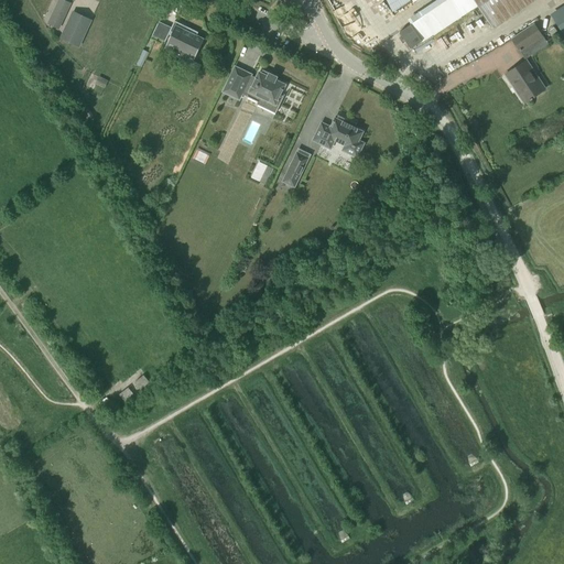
[(57,0),(46,24),(58,31),(71,3),(63,0),(57,0)]
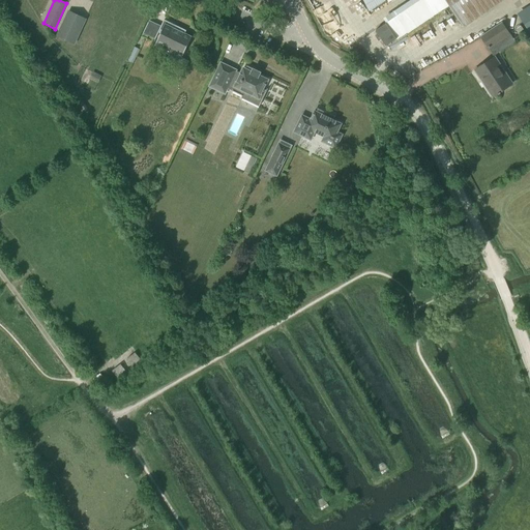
[(365,0),(373,12),(392,1),(391,0),(365,0)]
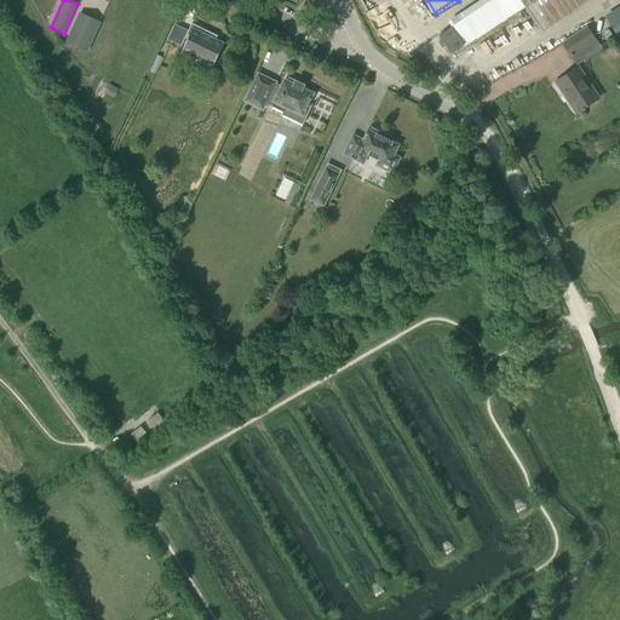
[(521,0),(541,33),(590,0),(521,0)]
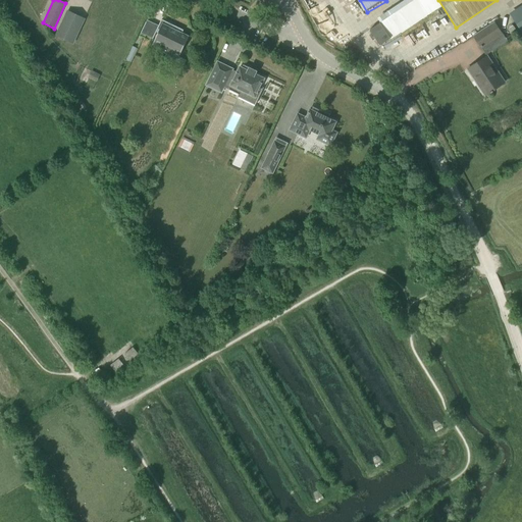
[(56,36),(72,43),(84,19),(67,11),(56,36)]
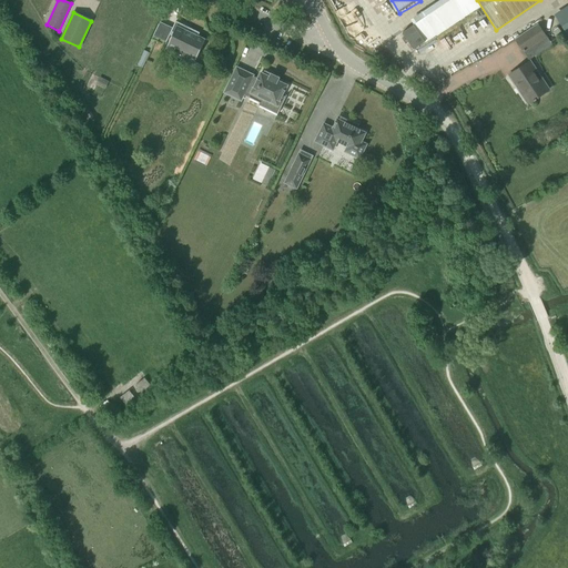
[(168,46),(174,49),(172,54),(186,60),(189,56),(195,60),(206,39),(199,34),(200,32),(176,20),(169,36),(170,36),(170,34),(172,36),(168,46)]
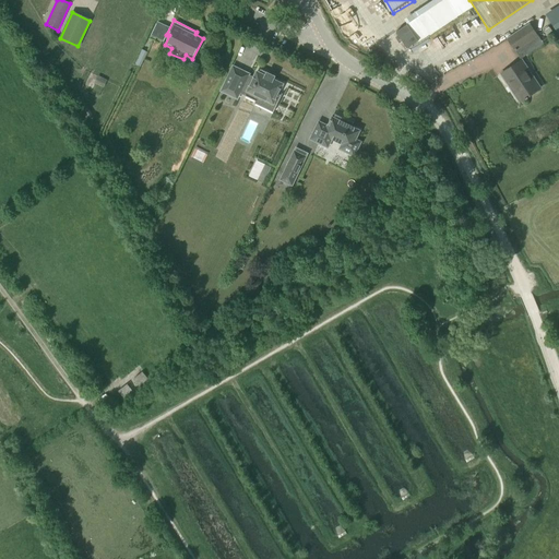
[(530,23),(506,38),(515,52),(538,37),(530,23)]
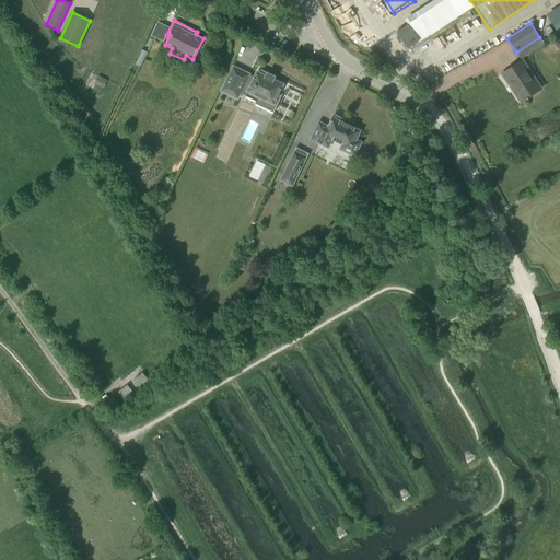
[(133,63),(141,67),(144,59),(138,56),(133,63)]
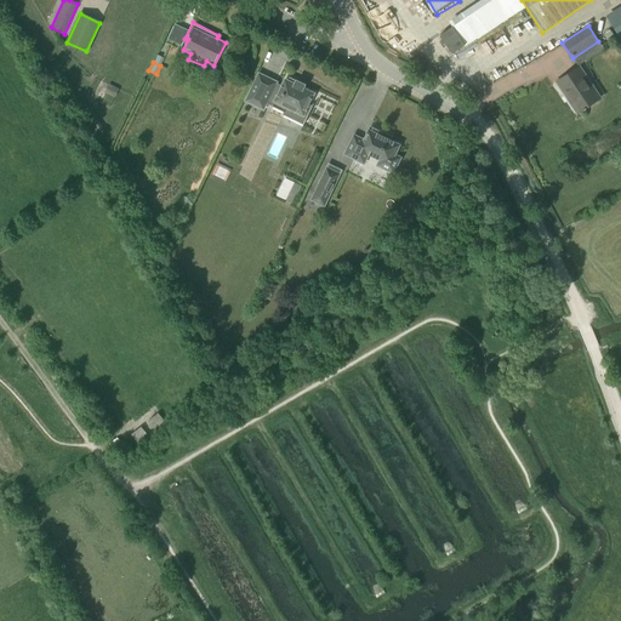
[(214,67),(209,73),(217,79),(222,72),(214,67)]
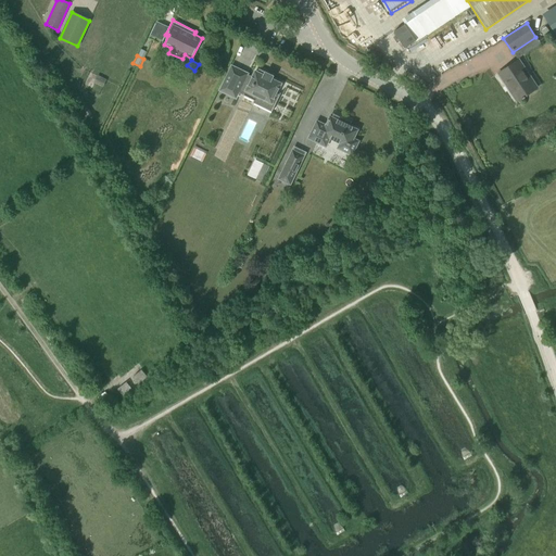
[(507,83),(519,100),(538,88),(519,60),(497,74),(505,84),(507,83)]
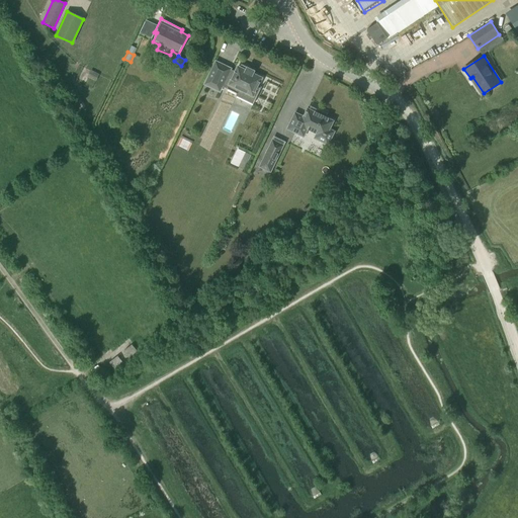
[(247,96),(255,100),(261,89),(257,87),(262,78),(253,74),(255,71),(241,64),(240,67),(238,67),(235,72),(230,70),(231,69),(216,62),(204,84),(220,91),(223,84),(228,87),(227,89),(237,93),(239,89),(248,93),(247,96)]
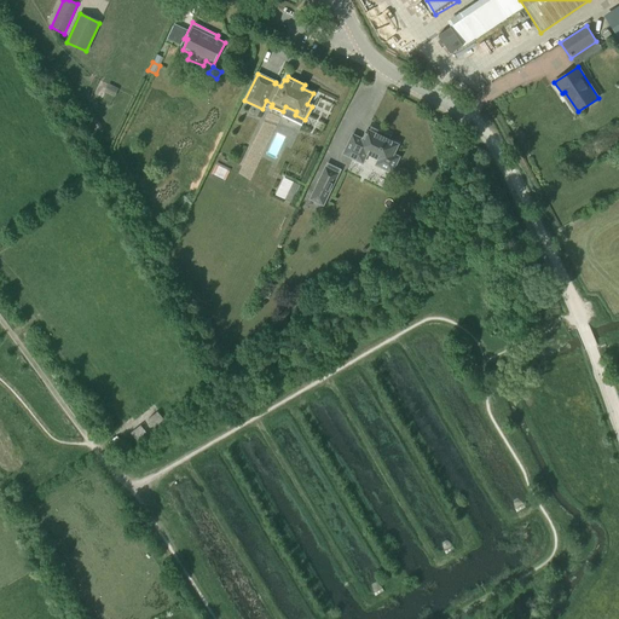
[(109,85),(105,92),(113,96),(116,88),(109,85)]
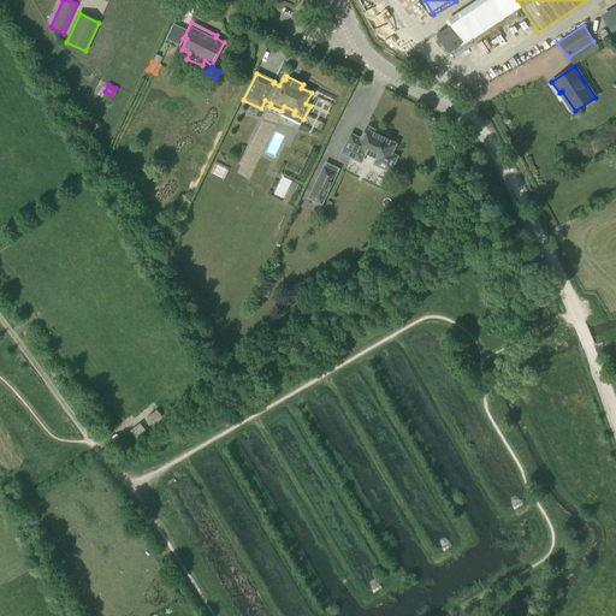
[(397,143),(388,140),(390,136),(368,126),(369,128),(367,130),(365,129),(360,138),(350,134),(341,154),(361,164),(366,153),(377,158),(374,164),(378,166),(390,172),(397,157),(392,154),(397,143)]
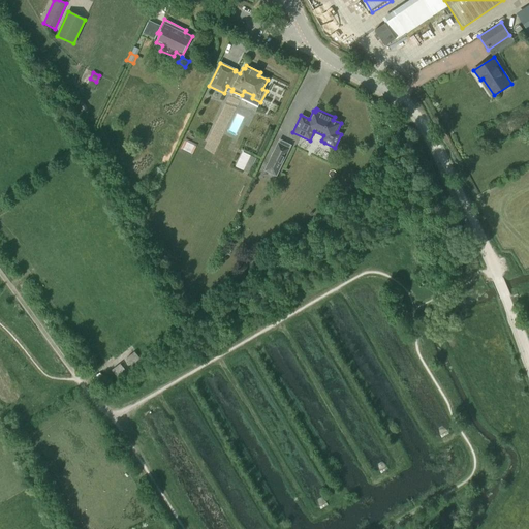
[(185,139),(181,148),(192,154),(196,146),(185,139)]
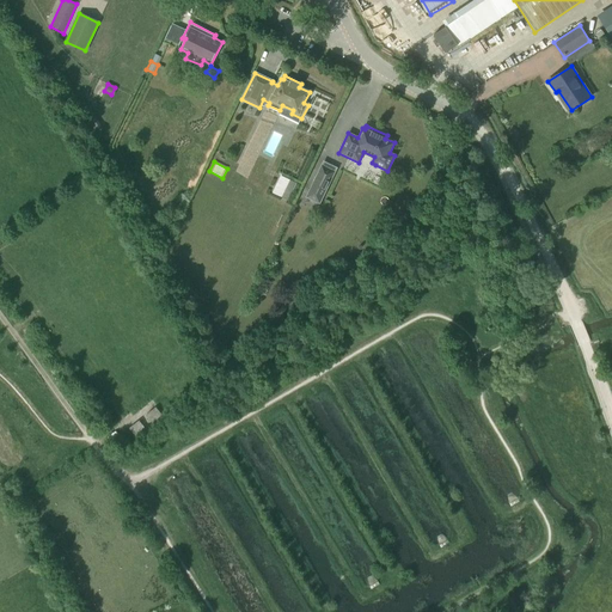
[(306,197),(319,203),(335,172),(322,165),(306,197)]
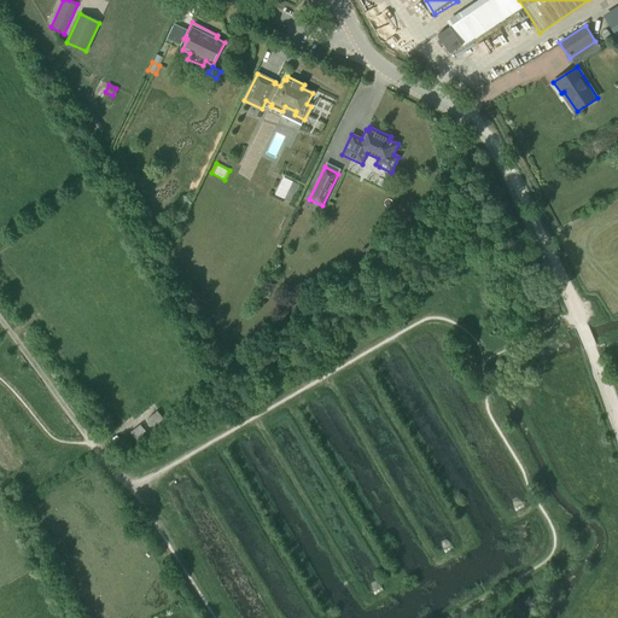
[(281,175),(272,194),(283,199),(292,181),(281,175)]
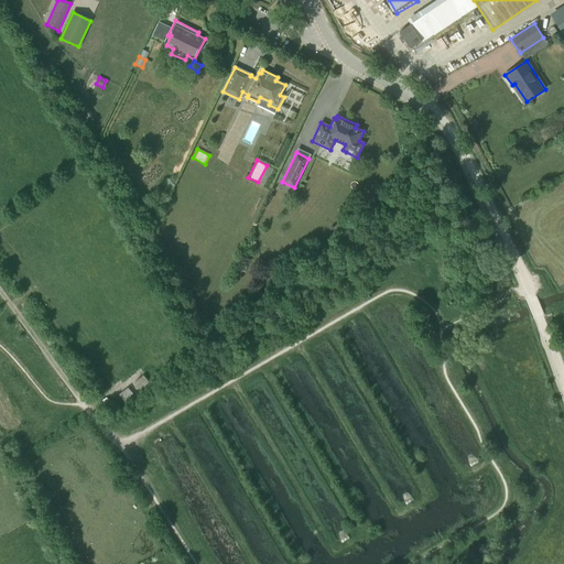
[(260,182),(267,184),(272,167),(266,165),(260,182)]
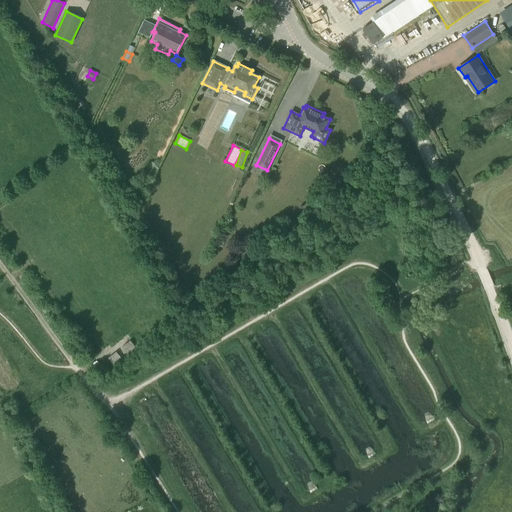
[(130,341),(122,347),(127,354),(135,347),(130,341)]
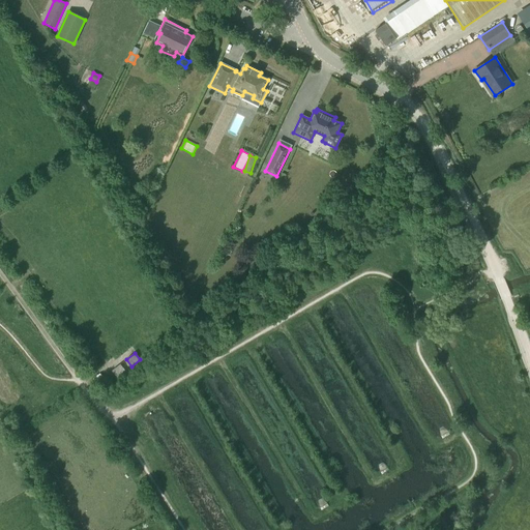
[(120,364),(112,371),(117,378),(125,372),(120,364)]
